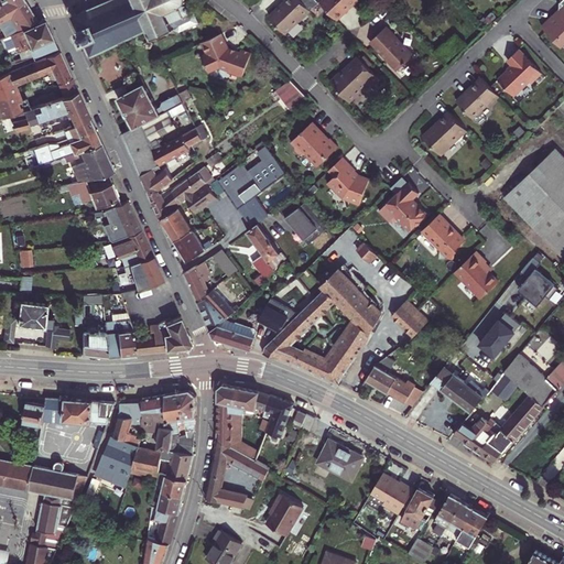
[(38,20),(25,0),(1,0),(0,1),(0,22),(10,17),(18,30),(38,20)]
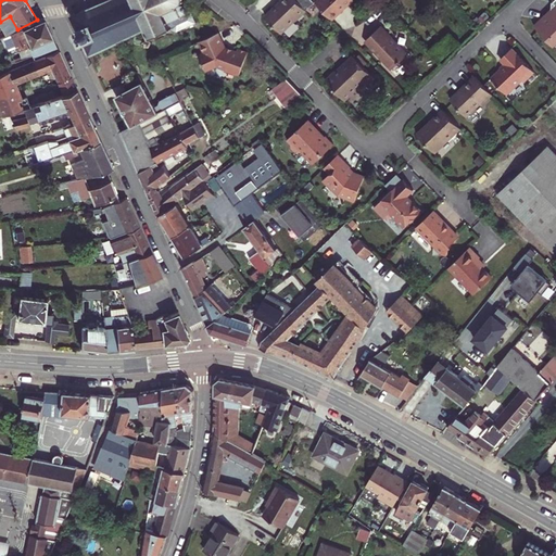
[(108,0),(71,15),(89,57),(118,41),(142,30),(147,39),(149,38),(151,39),(151,37),(169,28),(177,30),(196,22),(191,10),(186,10),(184,5),(185,4),(184,2),(185,1),(184,0),(108,0)]
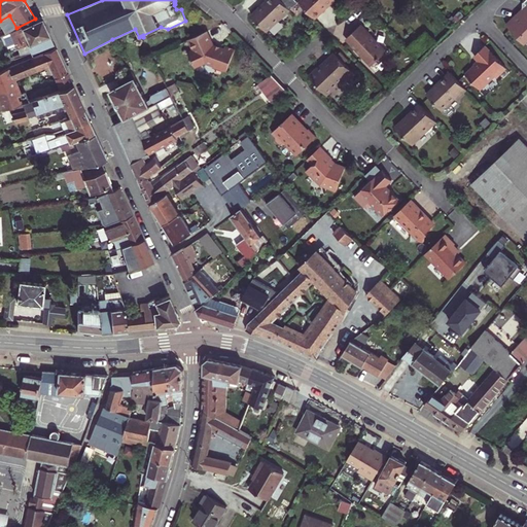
[(252,16),(266,31),(279,19),(280,21),(290,10),(280,0),(267,0),(259,7),(260,8),(252,16)]
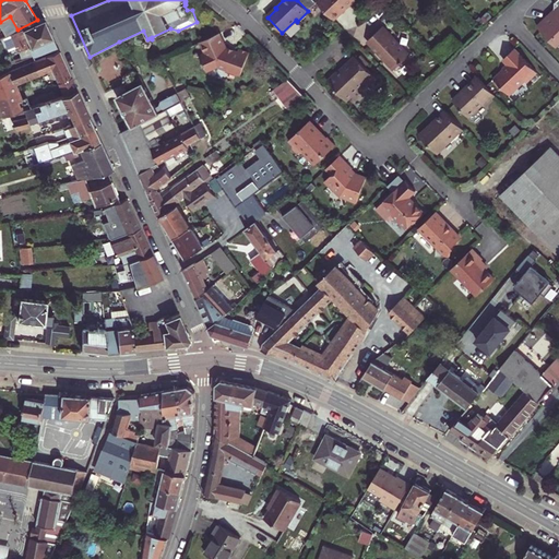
[(318,0),(317,1),(334,20),(343,12),(342,11),(353,0),(318,0)]
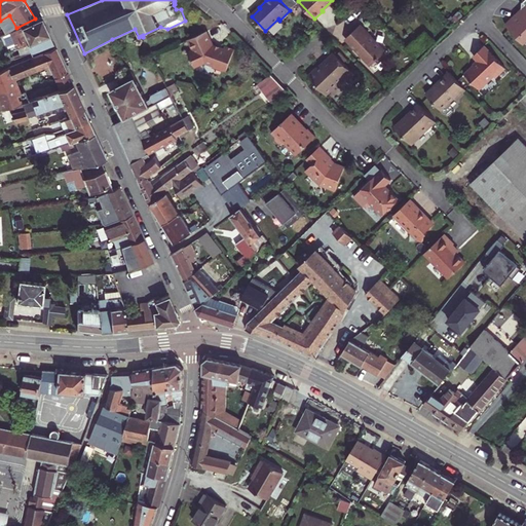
[(525,0),(523,0),(522,2),(522,15),(516,21),(515,20),(508,27),(523,43),(525,42),(525,43),(525,0)]
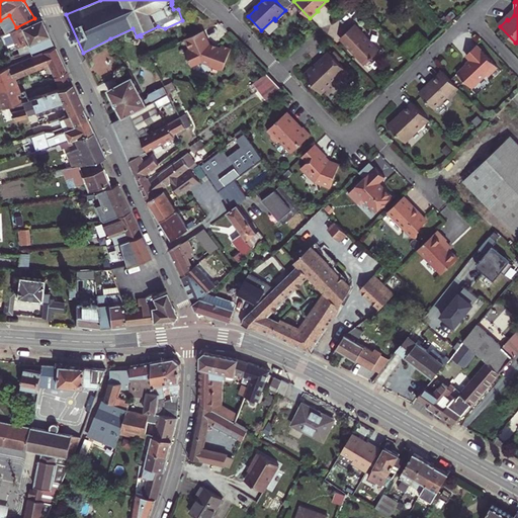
[(0,20),(0,24),(5,32),(16,27),(9,15),(0,20)]
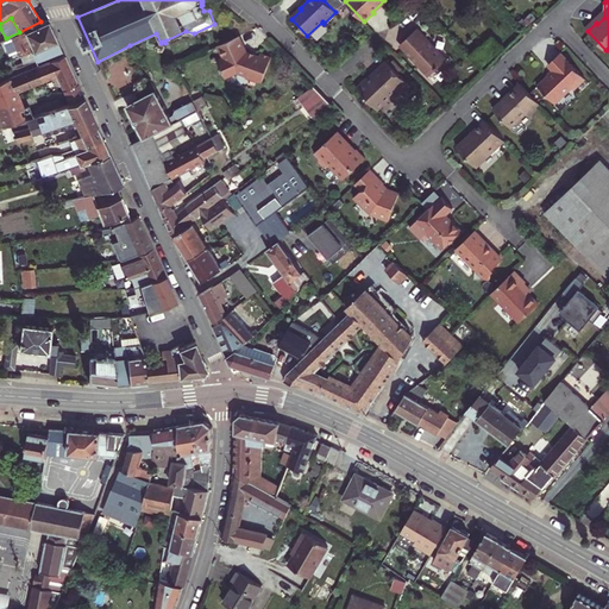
[(42,23),(11,37),(20,55),(23,55),(26,64),(37,61),(63,50),(49,20),(42,23)]
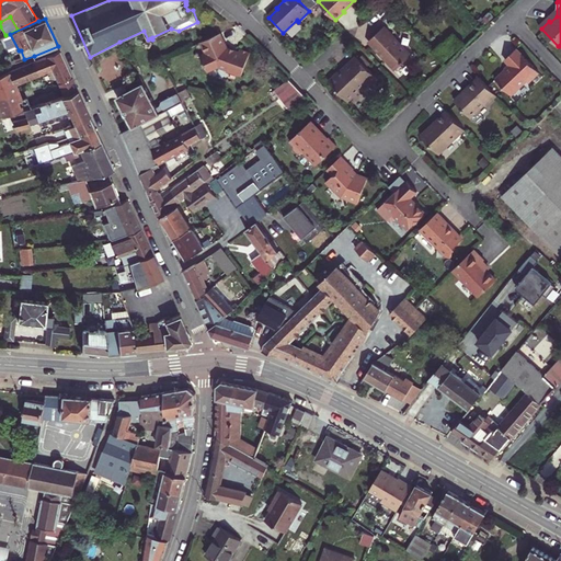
[(411,54),(385,25),(374,36),(376,38),(370,43),(380,54),(379,55),(387,63),(388,61),(393,68),(397,68),(411,54)]
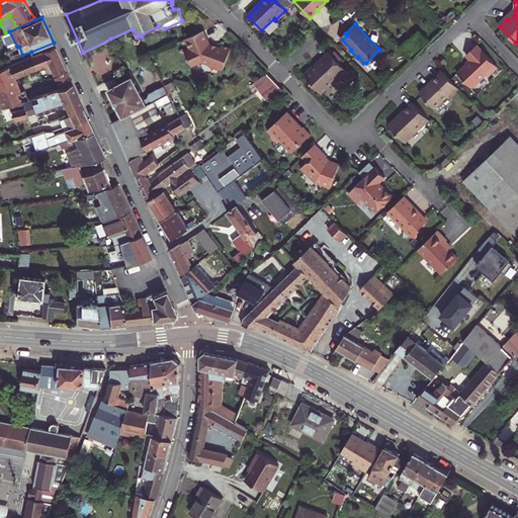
[(217,47),(210,45),(203,30),(197,33),(185,39),(190,51),(186,53),(192,66),(202,61),(210,64),(212,67),(219,69),(222,68),(224,69),(232,48),(222,45),(221,48),(217,47)]
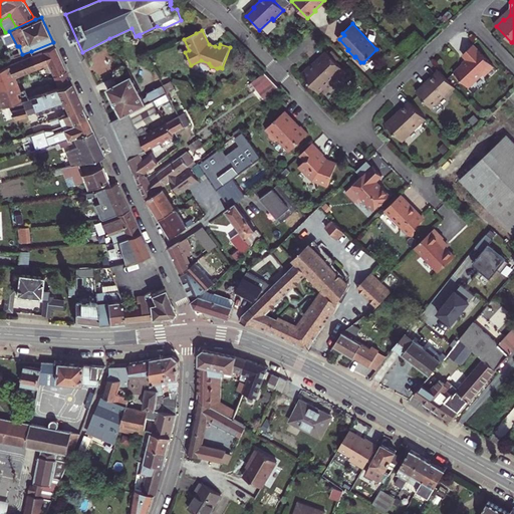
[(467,59),(454,72),(468,87),(482,73),(484,75),(493,66),(472,44),(462,54),(467,59)]
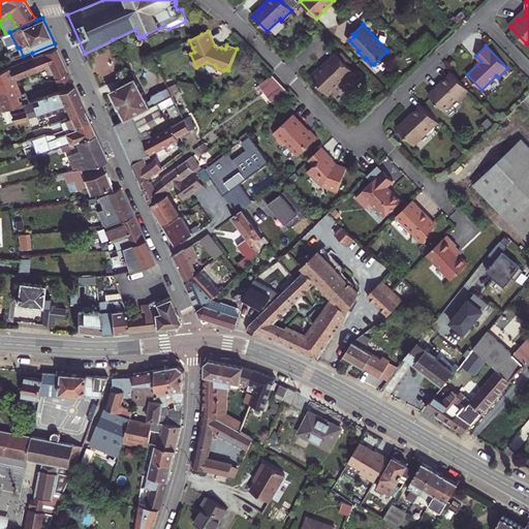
[(0,70),(0,69),(0,104),(2,110),(17,105),(23,103),(23,102),(29,100),(27,95),(26,93),(26,92),(25,92),(24,92),(23,92),(20,93),(13,79),(28,73),(36,70),(50,64),(61,90),(65,88),(72,85),(68,74),(57,49),(1,71),(0,70)]
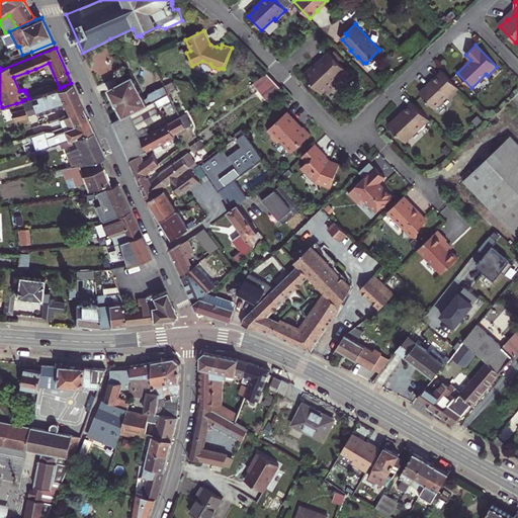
[(335,51),(331,55),(338,62),(342,58),(335,51)]
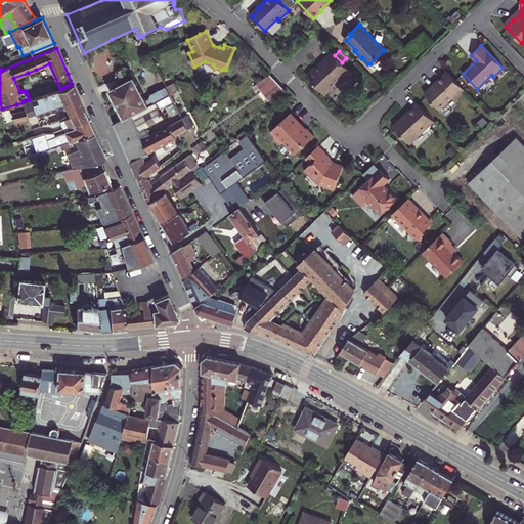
[(342,85),(353,74),(342,62),(335,55),(333,53),(321,63),(323,66),(318,70),(315,67),(306,75),(324,94),(338,81),(342,85)]
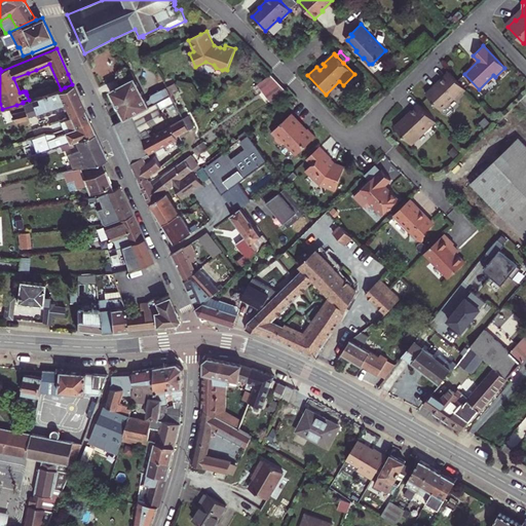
[(495,77),(499,81),(509,72),(504,68),(495,77)]
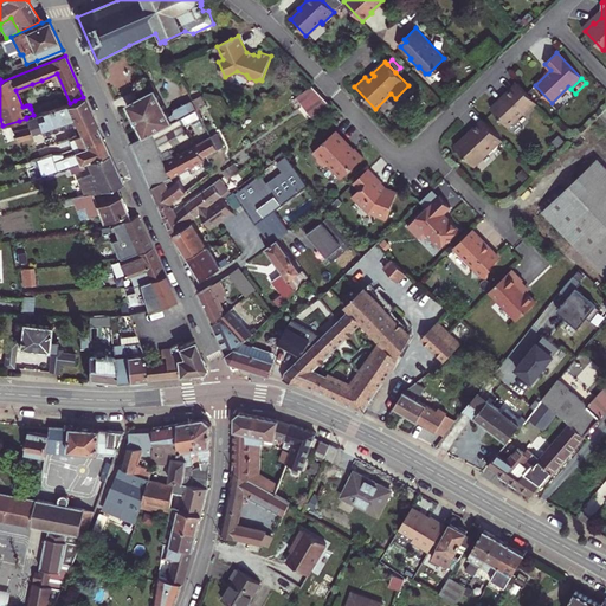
[(127,105),(144,137),(197,109),(193,101),(175,109),(174,114),(169,116),(152,82),(146,84),(134,90),(139,98),(127,105)]
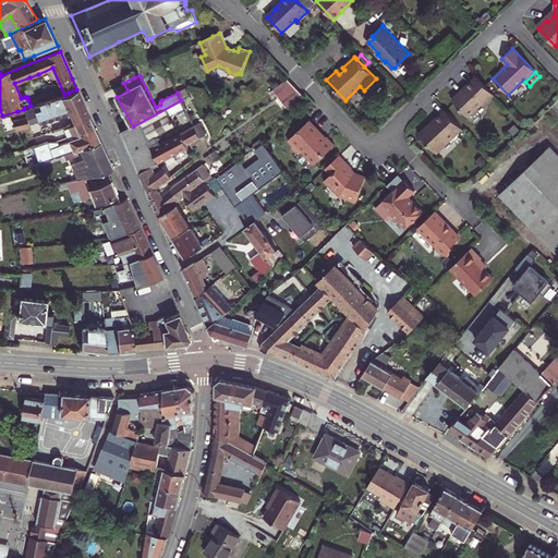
[(494,95),(475,76),(464,86),(465,87),(460,92),(460,91),(450,99),(468,117),(476,109),(475,108),(480,104),(483,106),(494,95)]
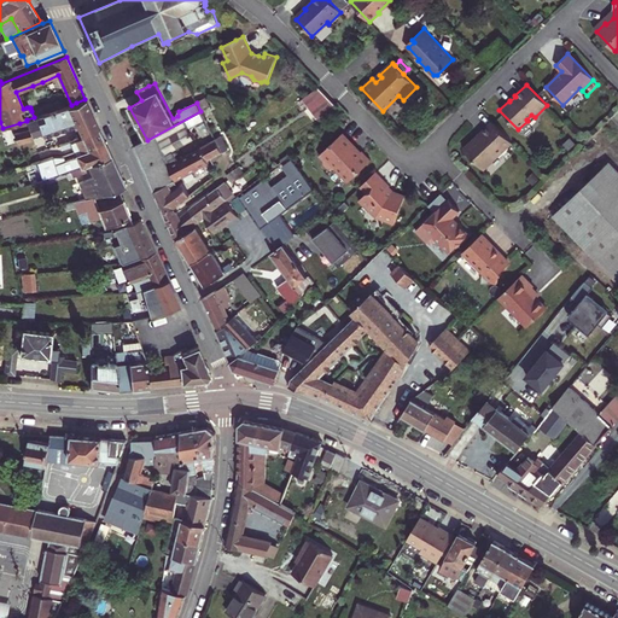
[(303,98),(309,108),(326,95),(319,87),(303,98)]
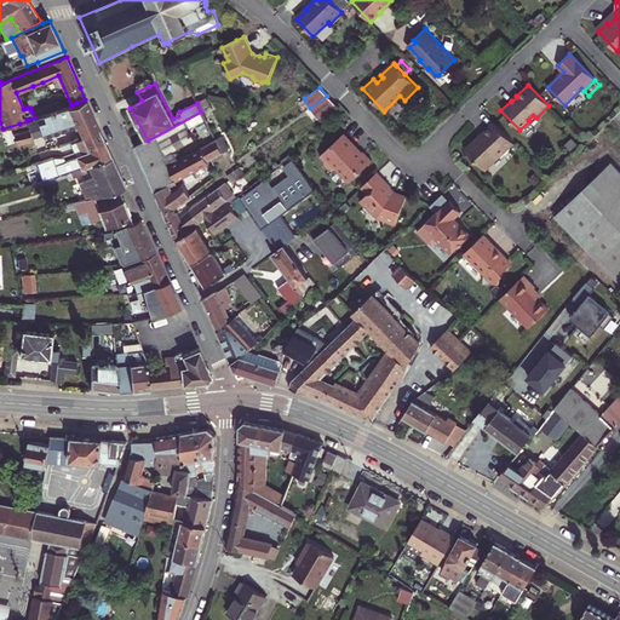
[(310,108),(319,119),(337,105),(327,96),(310,108)]
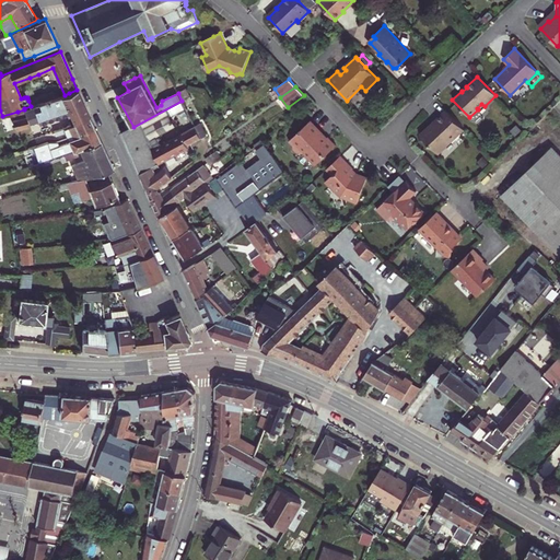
[(182,101),(184,105),(187,103),(185,100),(190,96),(186,89),(178,93),(182,101)]
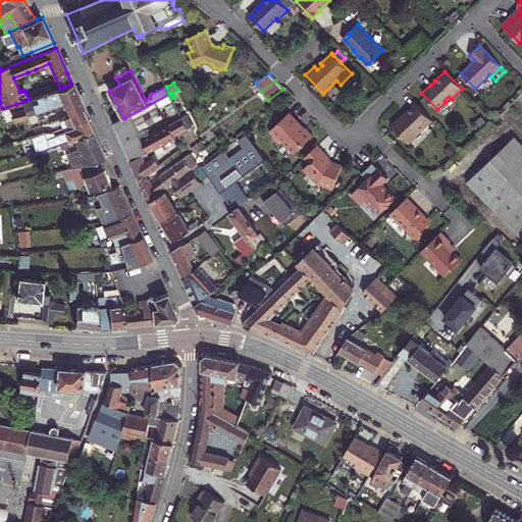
[(22,101),(22,102),(24,107),(11,111),(11,112),(14,120),(28,116),(28,117),(37,114),(37,116),(62,107),(66,116),(84,108),(71,84),(64,87),(60,89),(52,92),(47,93),(40,95),(36,97),(29,99),(22,101)]
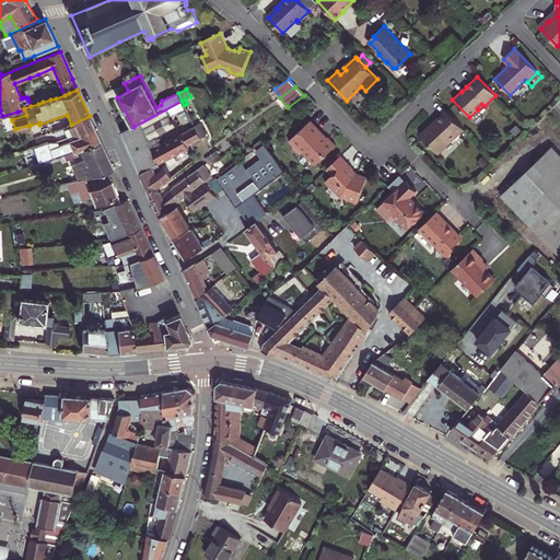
[(133,127),(123,132),(139,173),(159,163),(159,164),(166,160),(174,155),(189,148),(188,144),(191,143),(197,141),(201,138),(196,127),(161,146),(156,138),(176,127),(171,116),(186,108),(184,105),(182,101),(133,127)]
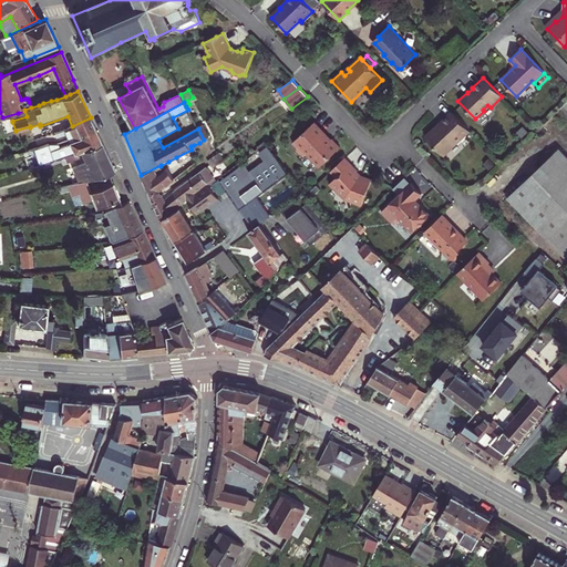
[(2,117),(4,125),(12,122),(12,121),(27,116),(24,111),(18,113),(2,117)]
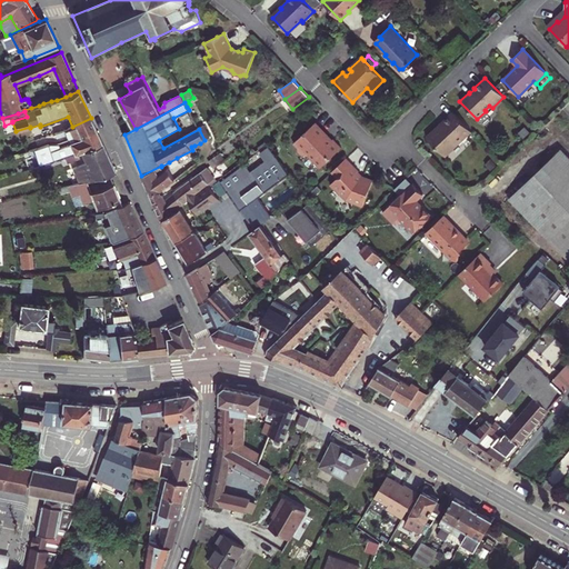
[(471,132),(452,112),(440,123),(441,125),(437,129),(436,129),(427,137),(440,151),(450,151),(451,148),(457,142),(459,143),(471,132)]
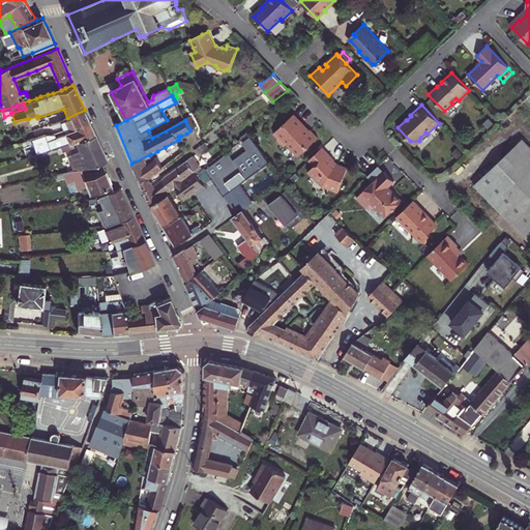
[(90,122),(85,110),(67,118),(60,121),(47,126),(49,129),(61,124),(64,130),(65,133),(76,127),(76,129),(90,122)]
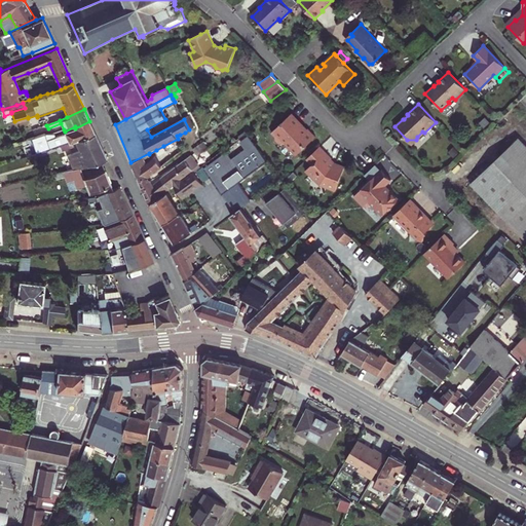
[(291,114),(271,133),(275,138),(275,141),(278,143),(280,144),(282,143),(283,145),(285,143),(297,155),(315,137),(308,128),(304,133),(300,127),(302,126),(291,114)]
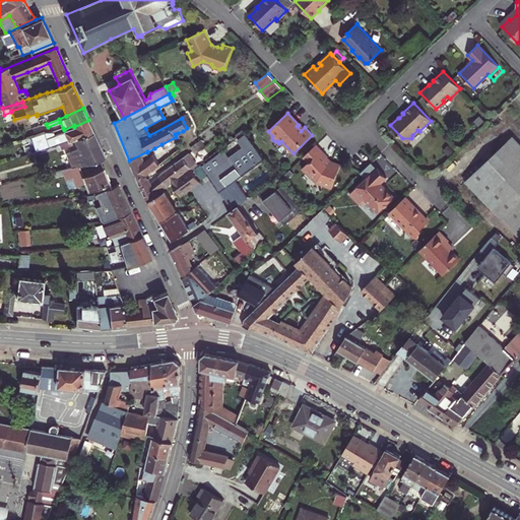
[(192,126),(186,115),(181,117),(182,118),(187,128),(192,126)]
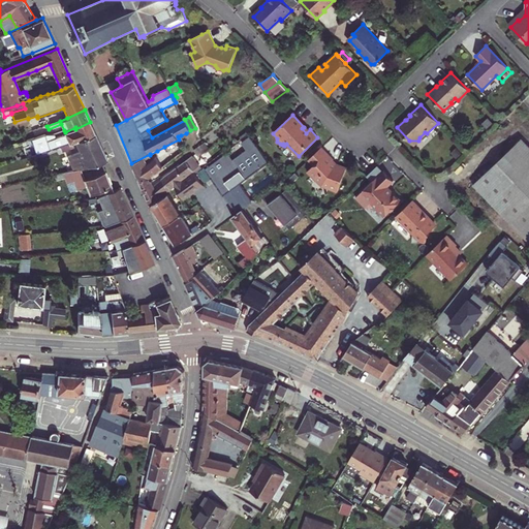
[(75,141),(95,132),(90,122),(75,129),(75,127),(65,132),(66,134),(56,138),(56,137),(47,141),(45,135),(45,134),(27,141),(28,145),(33,144),(36,155),(51,149),(50,146),(52,146),(54,148),(61,146),(69,143),(75,141)]
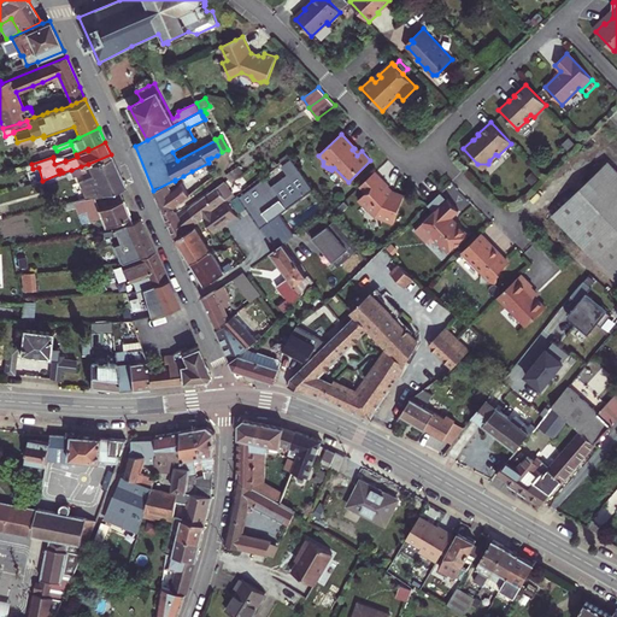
[(118,188),(125,186),(111,154),(88,164),(94,176),(80,182),(86,198),(101,193),(118,188)]
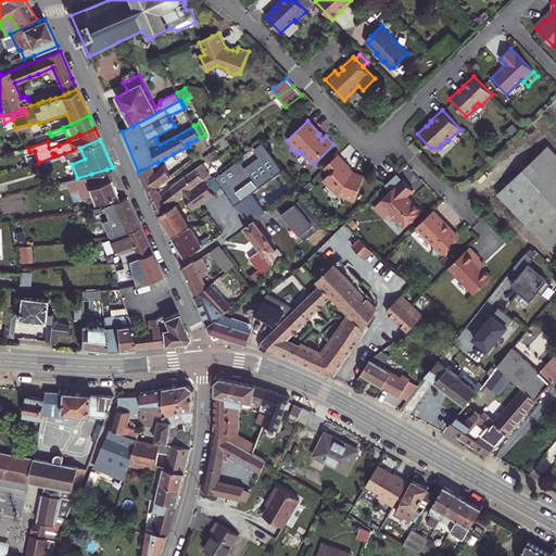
[(240,162),(216,179),(223,188),(236,205),(248,197),(256,209),(265,212),(252,193),(282,171),(264,144),(254,151),(261,160),(247,171),(240,162)]
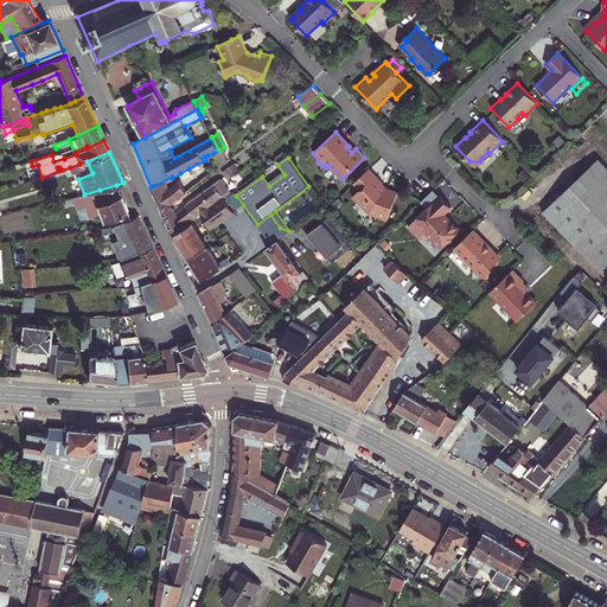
[(547,202),(540,209),(606,278),(606,275),(606,168),(598,159),(550,205),(547,202)]
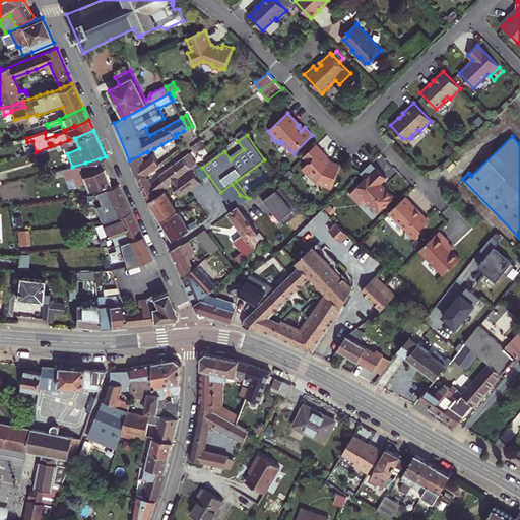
[(201,139),(191,147),(195,153),(205,145),(201,139)]
